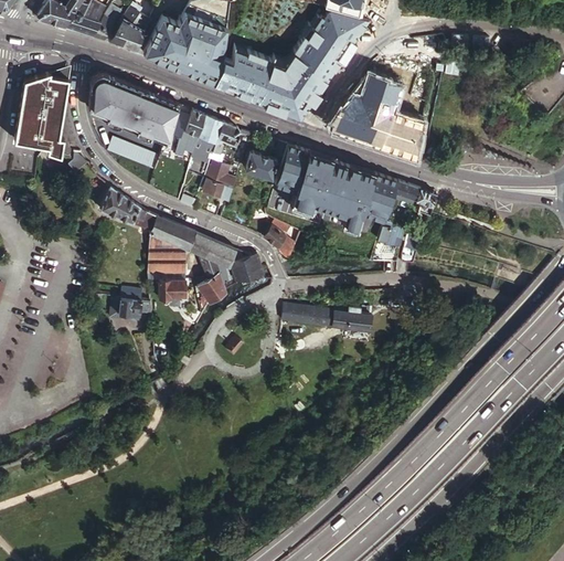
[(0,0),(0,11),(2,11),(7,10),(9,9),(10,9),(16,0),(0,0)]
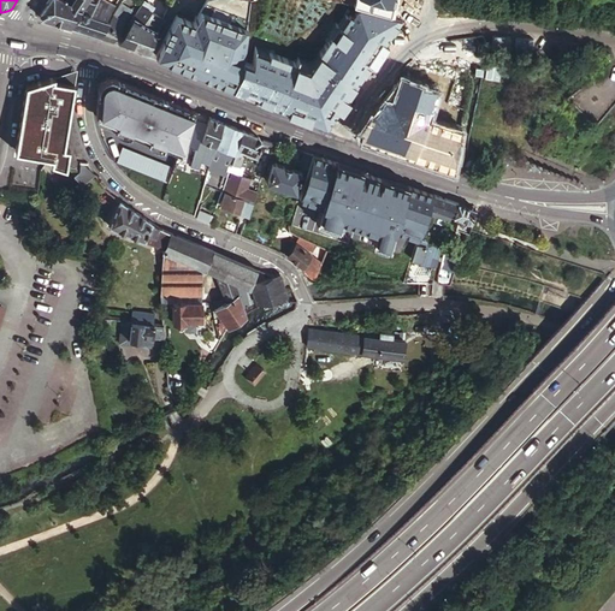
[(43,23),(57,27),(70,9),(57,0),(53,0),(41,17),(43,23)]
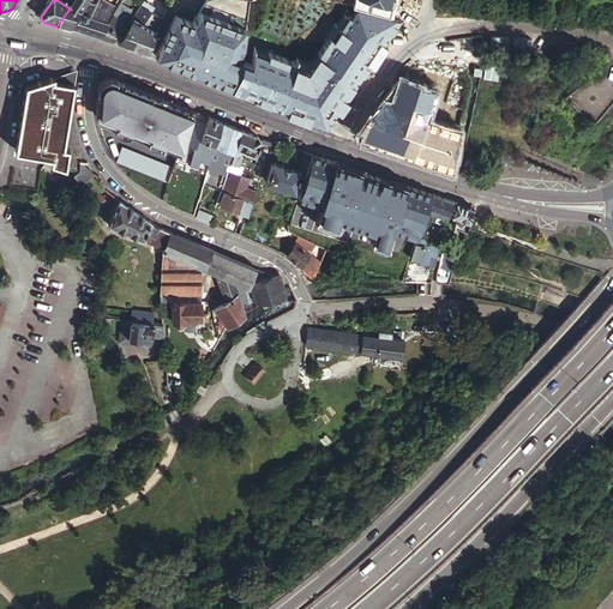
[(90,2),(91,0),(74,0),(70,8),(82,13),(88,5),(90,2)]
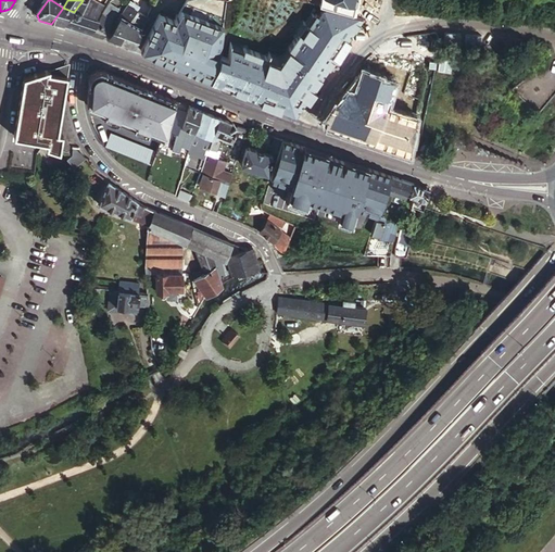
[(176,67),(211,82),(219,52),(227,3),(199,0),(198,0),(197,2),(188,3),(176,24),(160,17),(141,54),(176,67)]
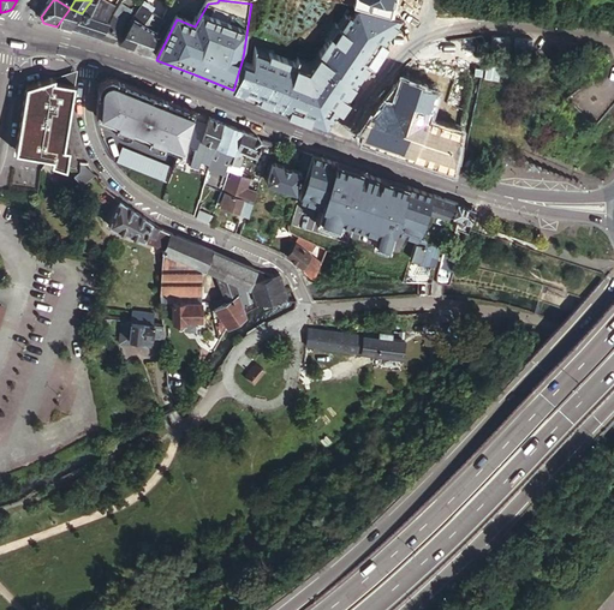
[(82,13),(70,30),(75,31),(81,34),(83,34),(87,35),(96,37),(106,24),(115,10),(102,1),(97,7),(91,6),(88,5),(82,13)]
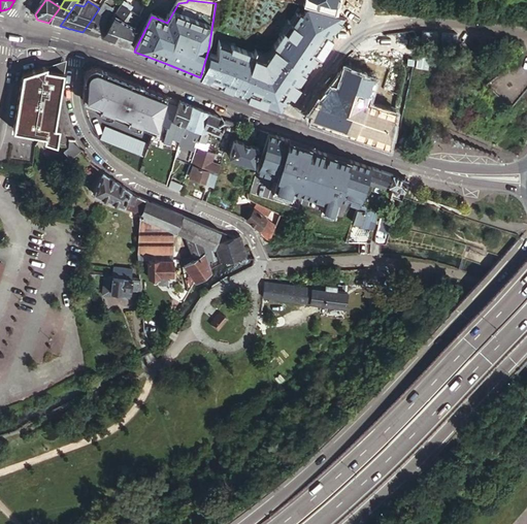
[(121,45),(127,48),(146,7),(137,2),(133,9),(130,13),(135,17),(130,27),(128,26),(124,34),(122,32),(114,43),(121,45)]
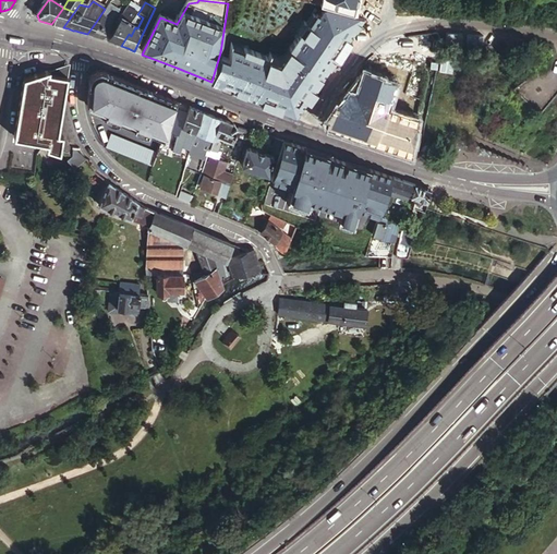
[(131,5),(108,40),(110,41),(117,45),(120,46),(125,36),(137,14),(141,10),(136,7),(131,5)]
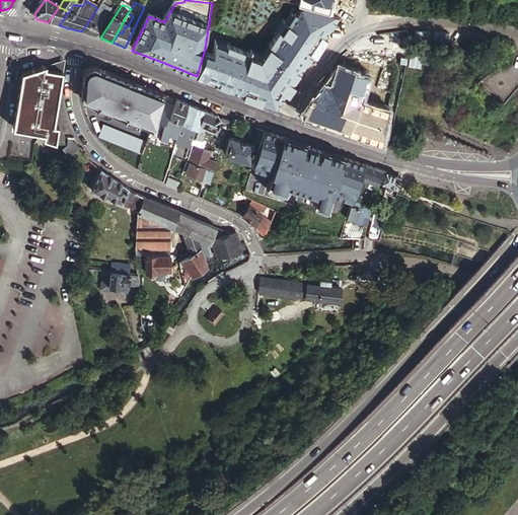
[(52,23),(59,25),(69,11),(59,7),(48,22),(52,23)]
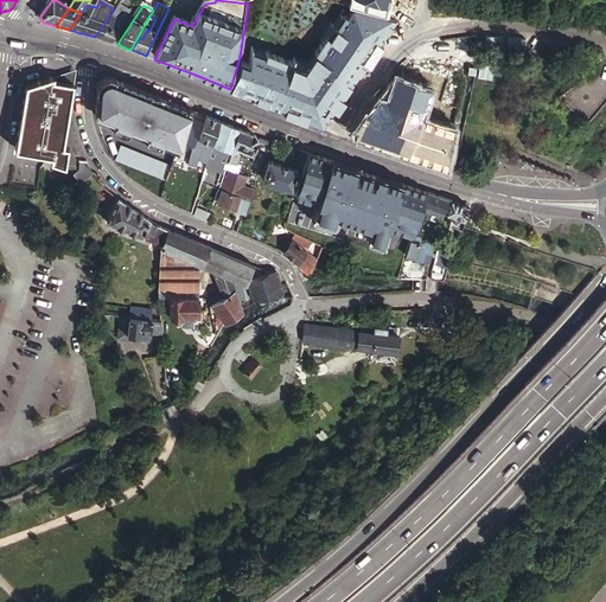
[(120,8),(113,19),(125,25),(132,14),(120,8)]
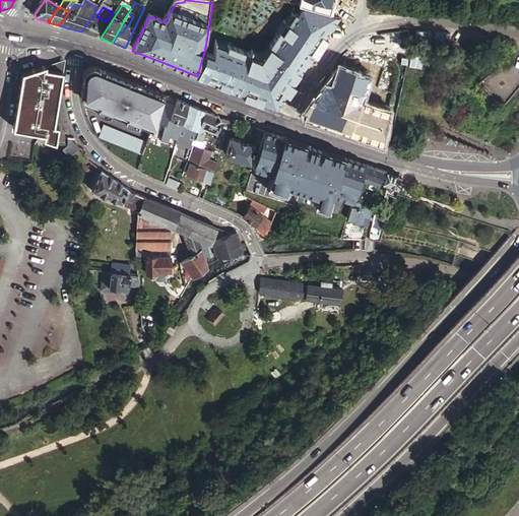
[(117,34),(112,43),(113,43),(120,31),(124,24),(126,25),(128,26),(133,16),(128,13),(117,34)]
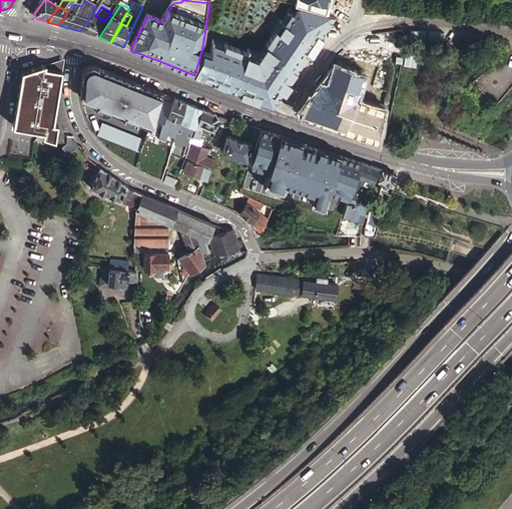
[(91,35),(95,36),(105,21),(95,16),(91,21),(84,32),(85,33),(91,35)]
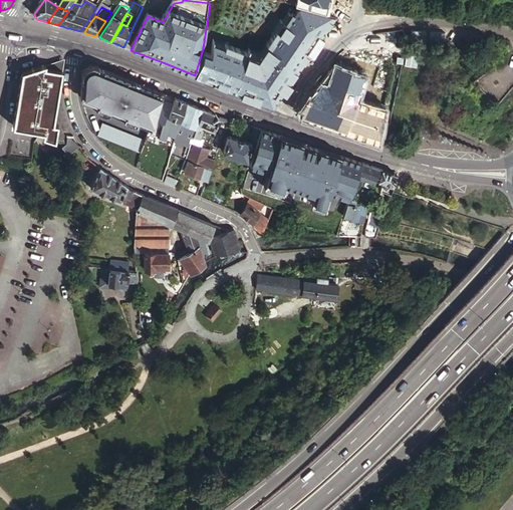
[(81,32),(84,32),(91,21),(88,20),(80,31),(81,32)]
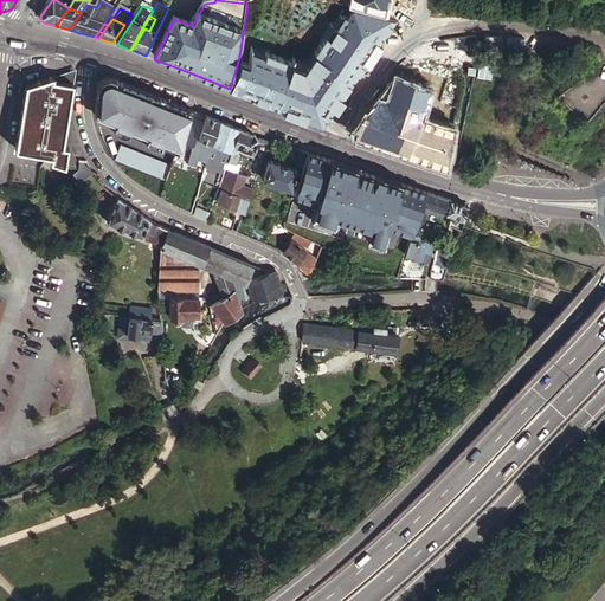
[(277,58),(274,65),(288,71),(284,79),(293,83),(297,85),(301,77),(316,83),(320,76),(277,58)]
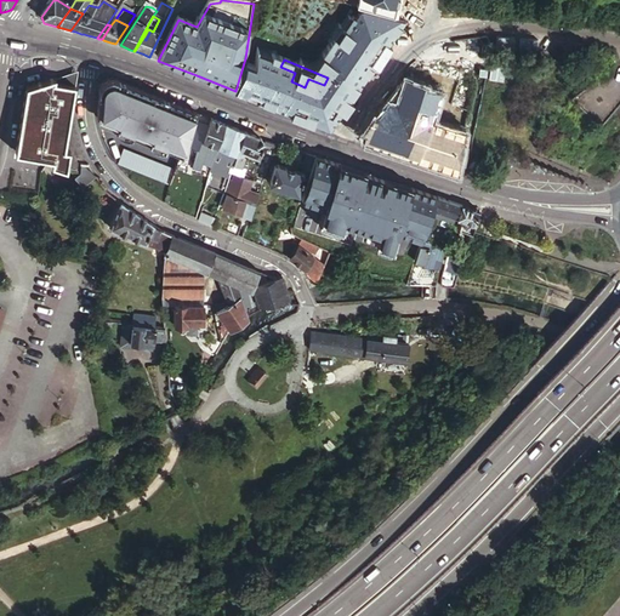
[(290,84),(291,81),(295,73),(280,67),(277,78),(290,84)]
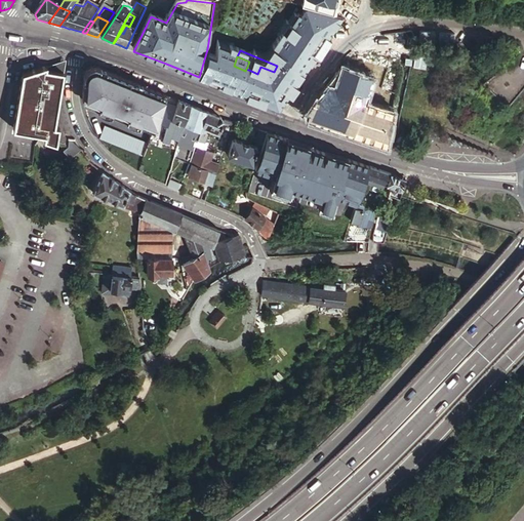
[(224,69),(227,63),(220,59),(219,59),(214,71),(216,71),(225,74),(229,77),(231,72),(224,69)]
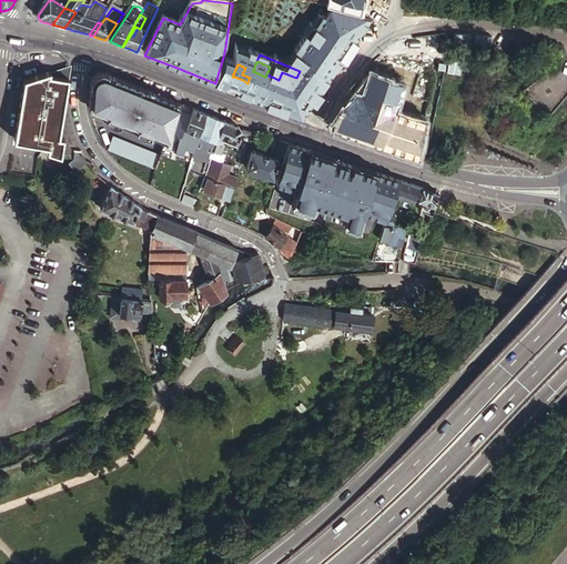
[(250,78),(253,71),(245,68),(242,74),(250,78)]
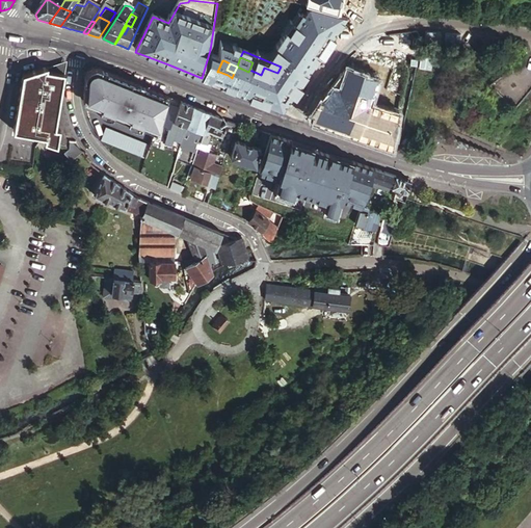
[(47,70),(46,74),(63,77),(65,64),(47,70)]
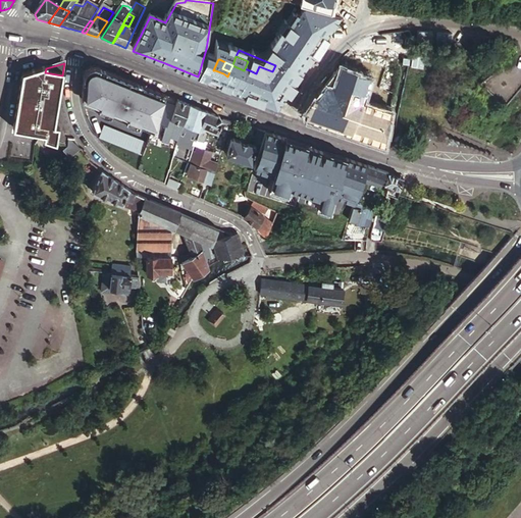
[(388,90),(393,72),(385,70),(386,66),(371,63),(367,85),(388,90)]
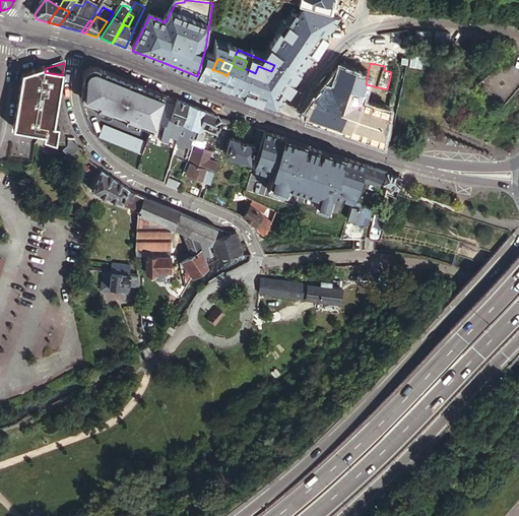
[(245,70),(243,70),(232,65),(229,71),(226,76),(240,81),(241,80),(245,70)]
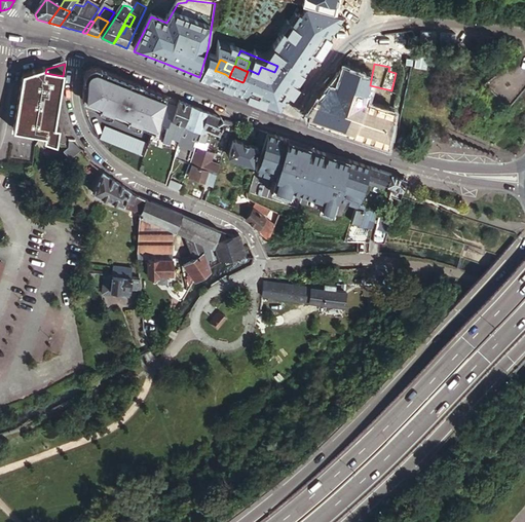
[(261,67),(258,74),(271,79),(274,72),(261,67)]
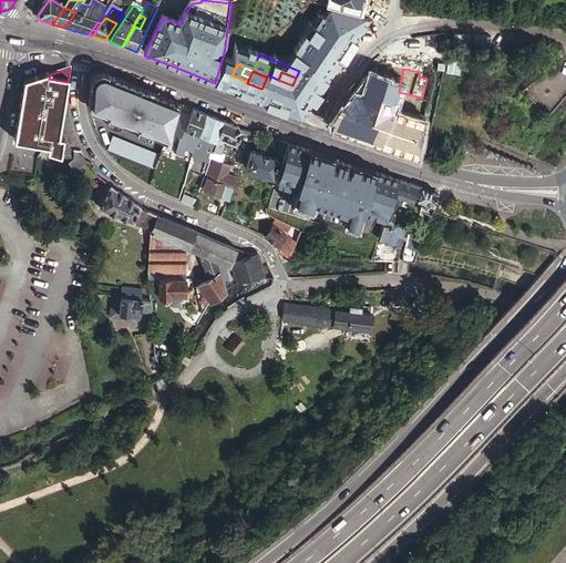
[(48,153),(60,156),(62,141),(58,140),(68,82),(49,79),(50,74),(26,82),(14,142),(31,145),(49,147),(48,153)]
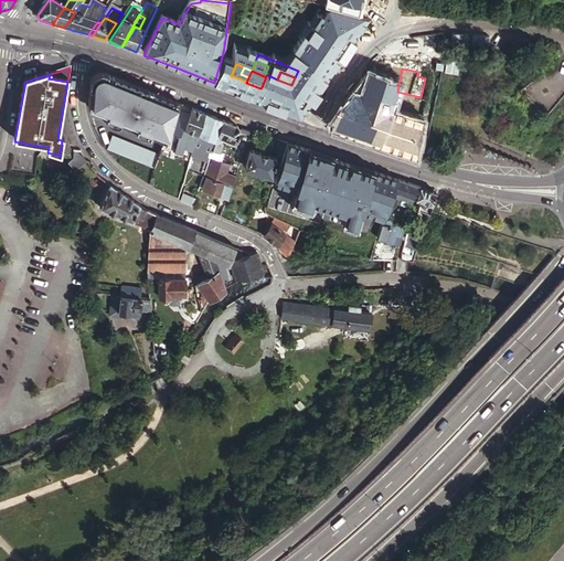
[(151,130),(168,137),(179,105),(104,74),(102,74),(97,76),(93,80),(92,84),(91,105),(91,108),(108,115),(107,118),(109,122),(115,124),(120,123),(121,119),(138,126),(137,129),(140,133),(146,135),(150,135),(151,130)]
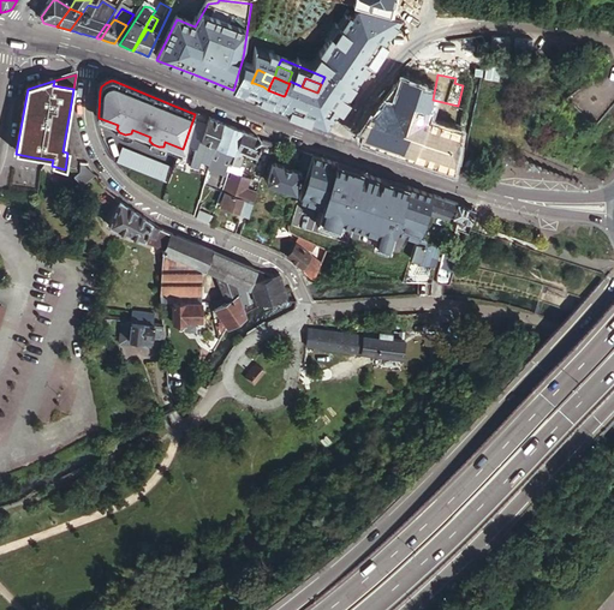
[(291,97),(297,84),(288,81),(287,83),(290,83),(285,95),(291,97)]
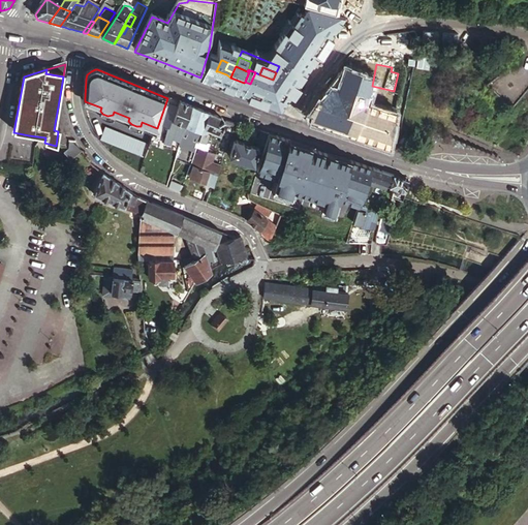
[(226,74),(218,71),(213,83),(221,86),(226,74)]
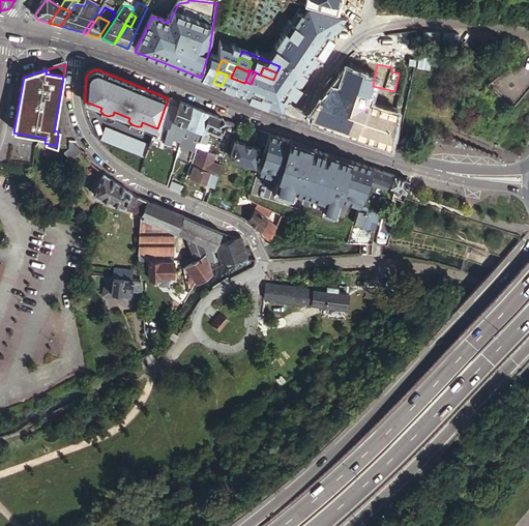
[(251,85),(267,92),(273,80),(260,75),(256,72),(251,84),(251,85)]
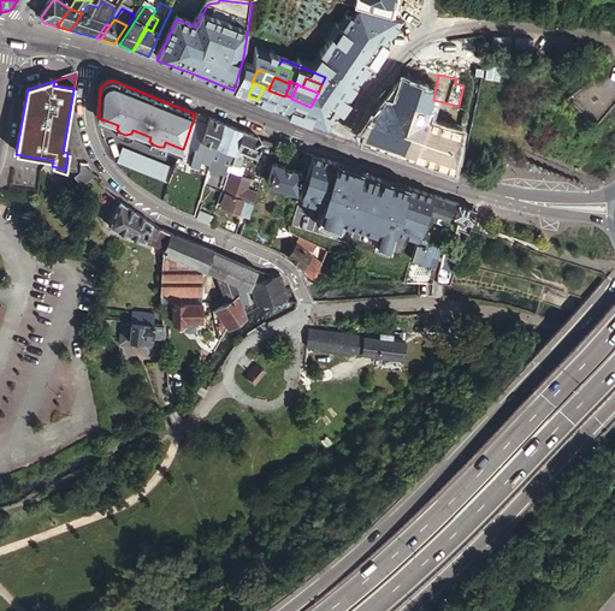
[(307,114),(305,119),(314,123),(323,126),(330,125),(333,119),(314,112),(315,111),(309,110),(307,114)]
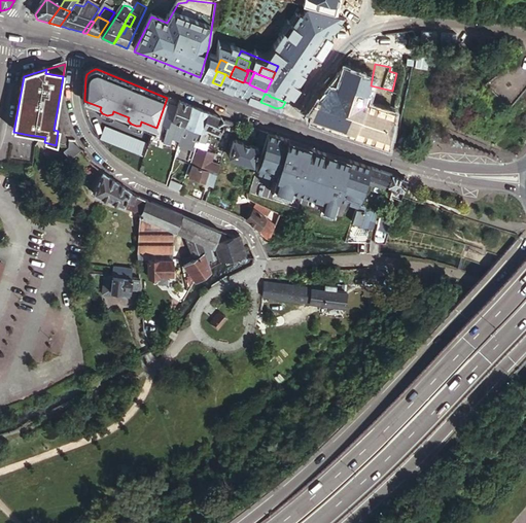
[(170,130),(179,103),(172,100),(170,99),(161,126),(170,130)]
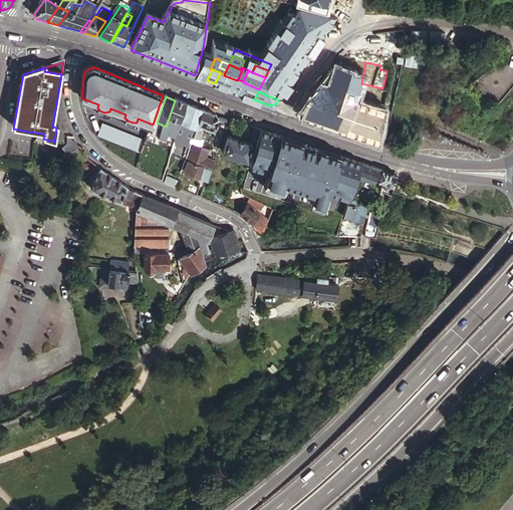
[(98,104),(82,98),(83,102),(97,107),(98,104)]
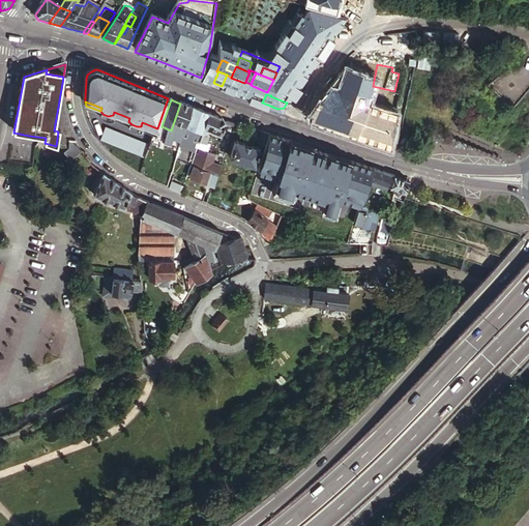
[(186,106),(180,104),(171,130),(169,138),(170,139),(174,140),(177,130),(183,134),(193,108),(186,106)]
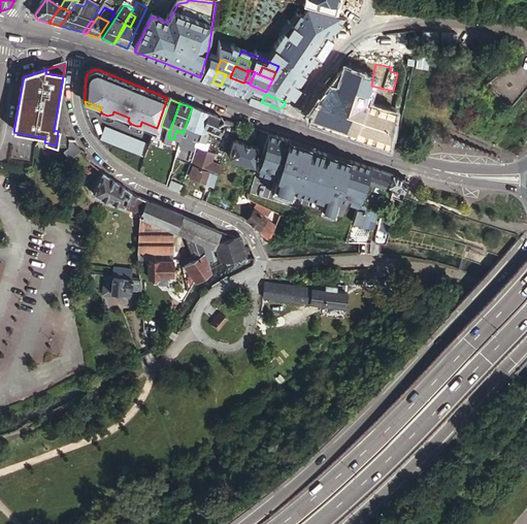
[(318,123),(323,106),(323,105),(316,103),(308,115),(310,120),(318,123)]
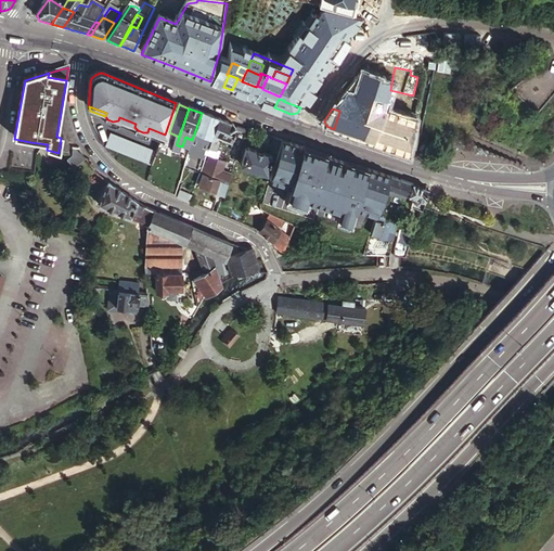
[(400,124),(414,129),(417,115),(398,109),(396,117),(395,119),(394,123),(400,124)]
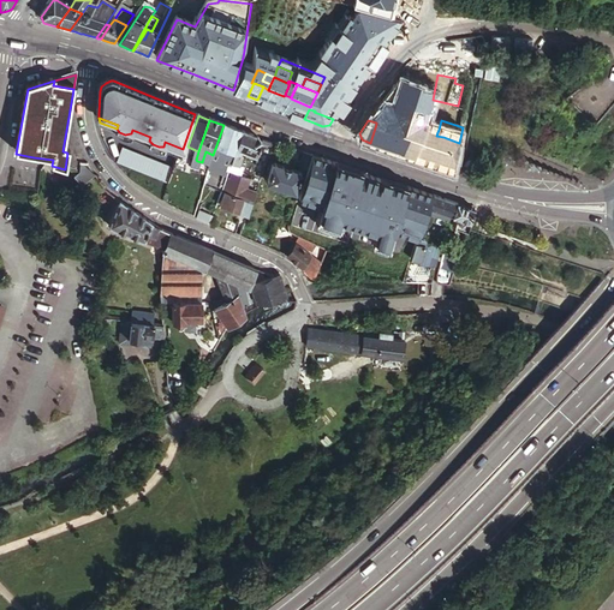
[(397,131),(376,124),(370,143),(392,149),(397,131)]
